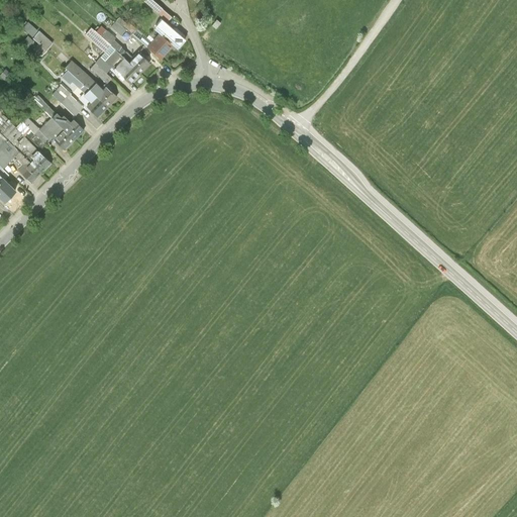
[(171,17),(151,0),(145,0),(144,2),(167,21),(171,17)]
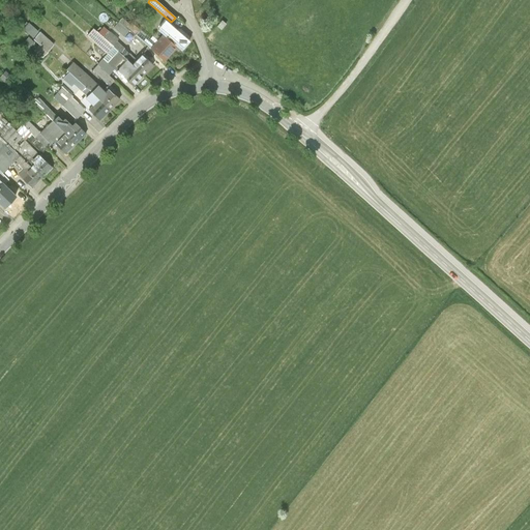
[(178,31),(165,20),(158,27),(169,36),(167,37),(173,42),(174,40),(183,48),(189,40),(187,39),(189,37),(180,29),(178,31)]
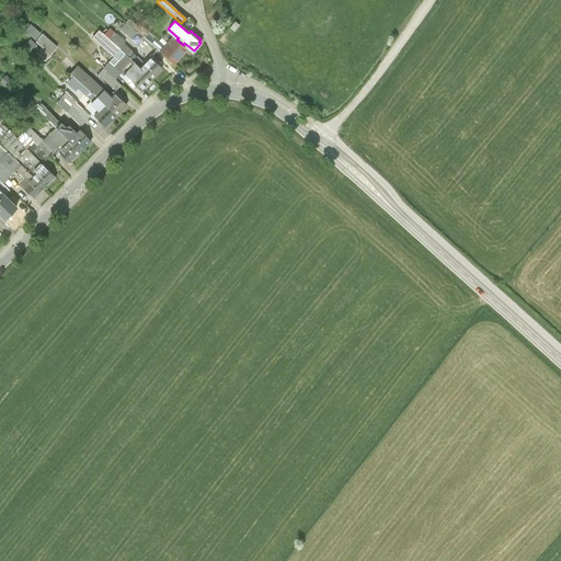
[(137,32),(126,23),(119,30),(130,38),(137,32)]
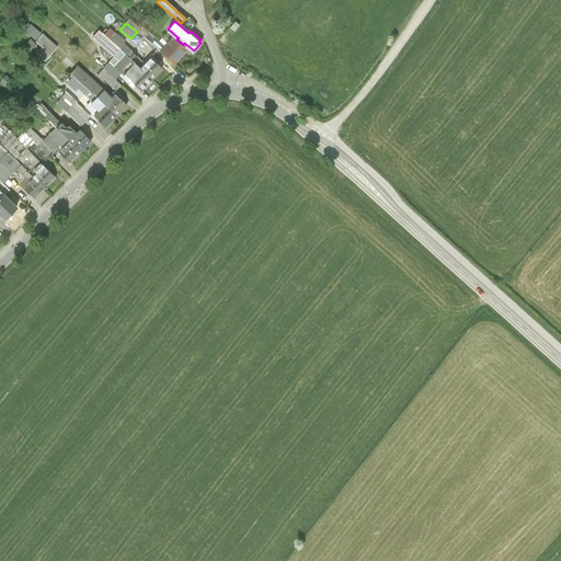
[(35,39),(41,34),(30,25),(25,31),(35,39)]
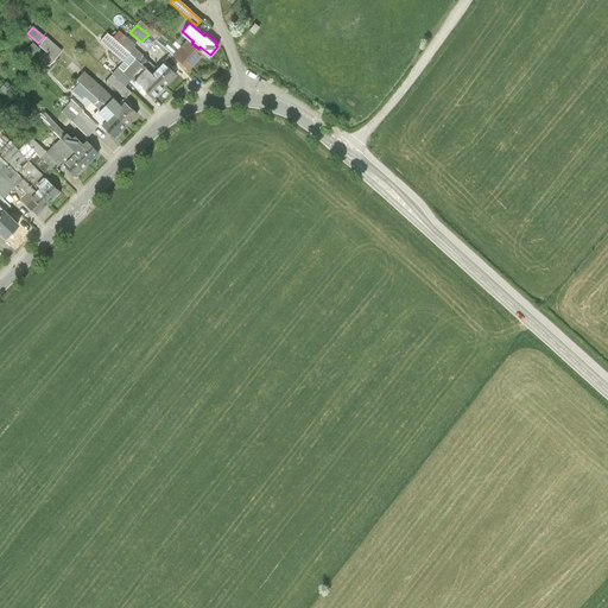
[(128,52),(119,44),(107,33),(100,42),(121,61),(128,52)]
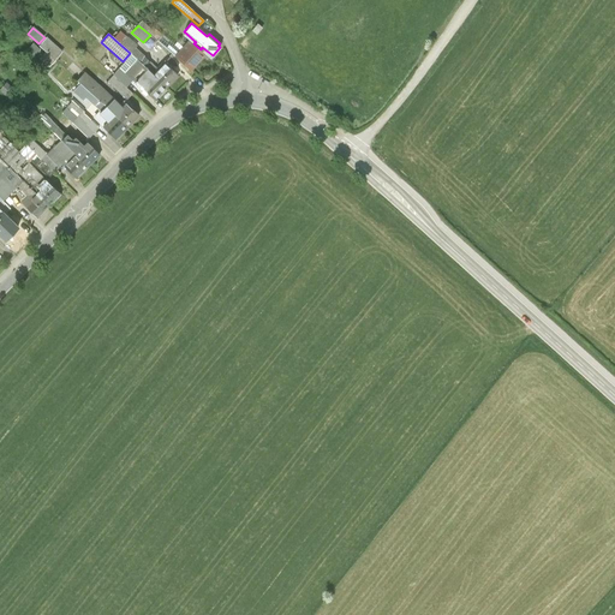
[(190,40),(180,49),(162,34),(157,41),(190,70),(191,69),(206,54),(201,49),(193,43),(190,40)]
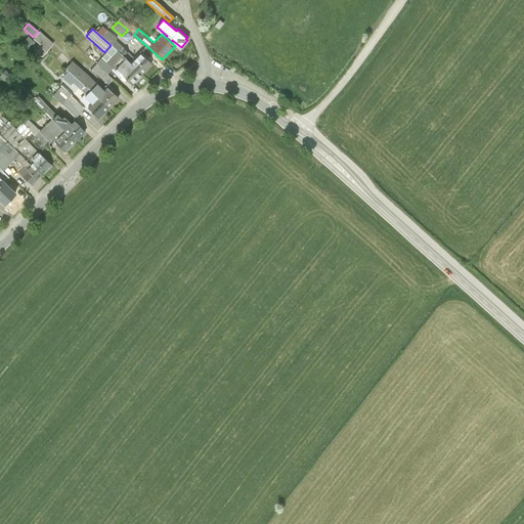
[(52,44),(39,32),(33,39),(39,44),(46,51),(52,44)]
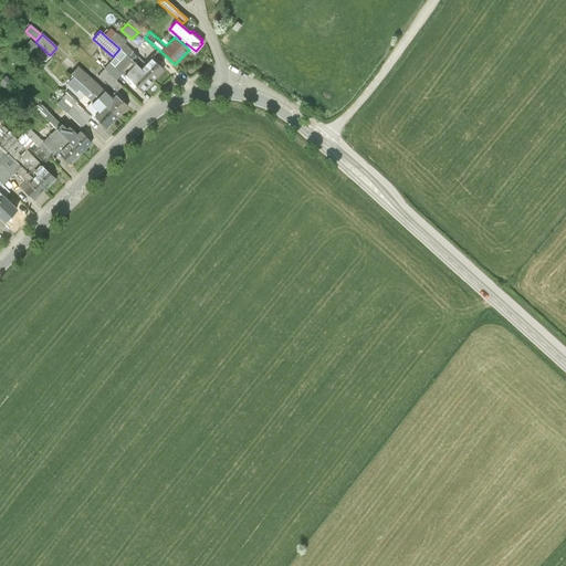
[(133,52),(124,44),(126,42),(117,34),(111,41),(119,49),(126,54),(128,55),(133,52)]
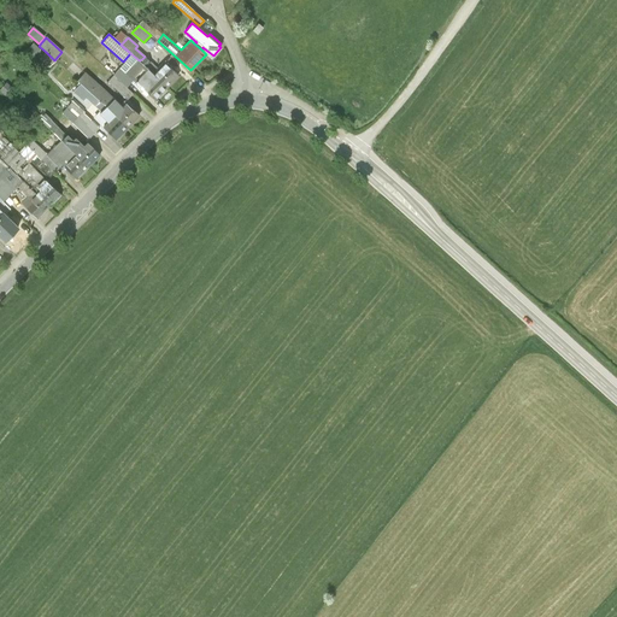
[(40,50),(34,43),(29,48),(36,54),(40,50)]
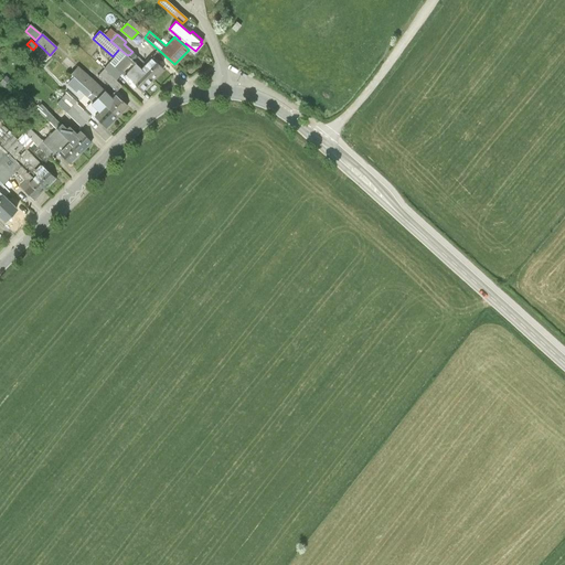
[(50,55),(42,48),(35,53),(44,62),(51,55),(50,55)]
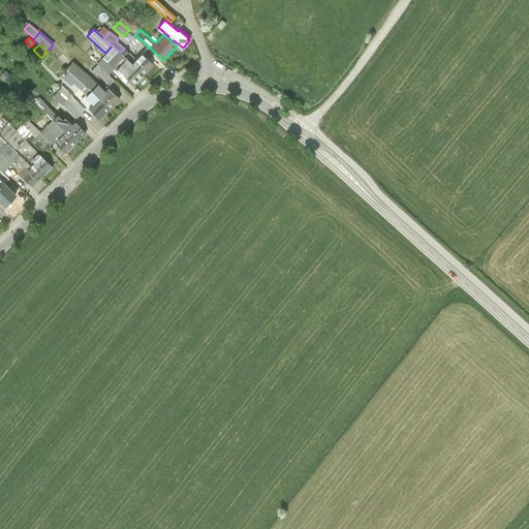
[(129,53),(124,49),(120,52),(125,57),(129,53)]
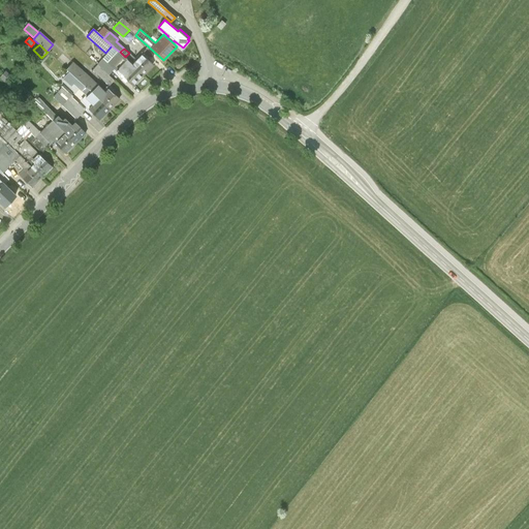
[(125,57),(120,52),(118,51),(107,62),(114,69),(116,71),(118,69),(122,74),(121,74),(132,85),(143,75),(130,63),(125,57)]
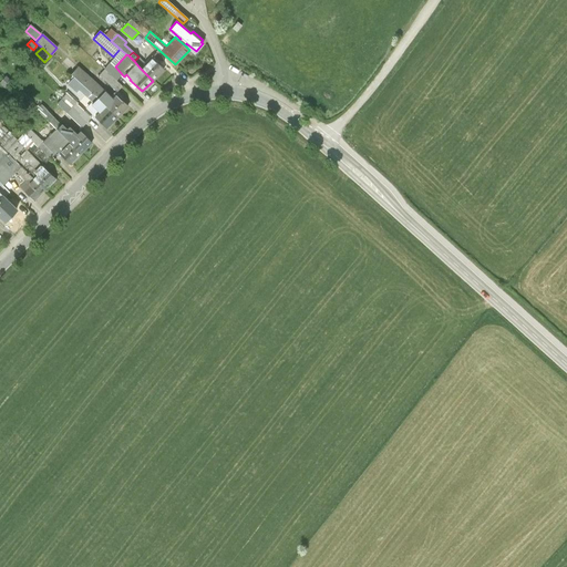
[(144,63),(138,57),(134,61),(140,68),(144,63)]
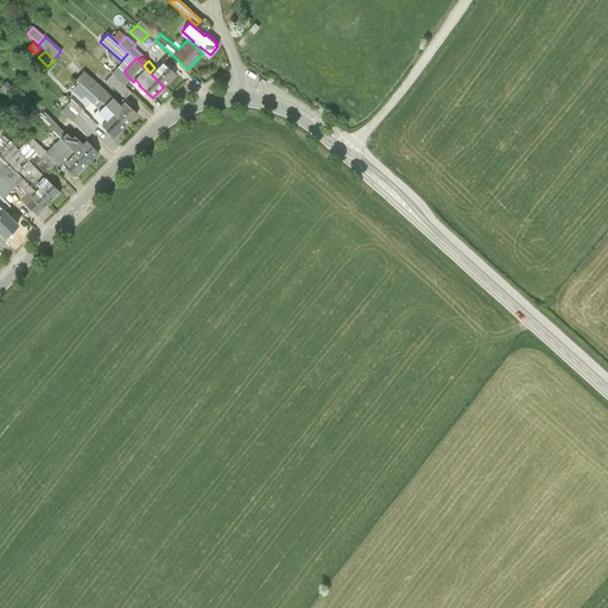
[(175,75),(162,61),(154,68),(150,73),(164,87),(175,75)]
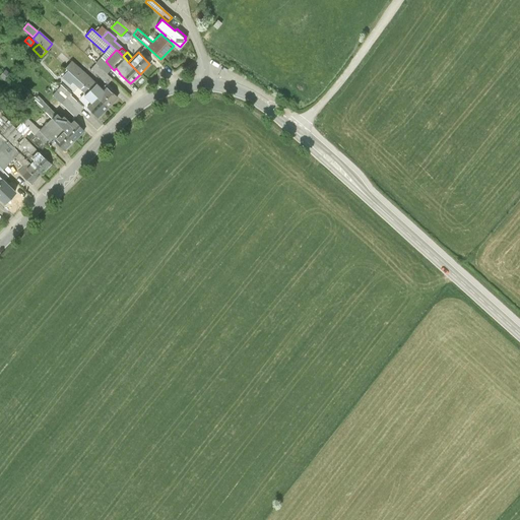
[(106,61),(102,58),(96,63),(99,66),(107,73),(112,68),(106,61)]
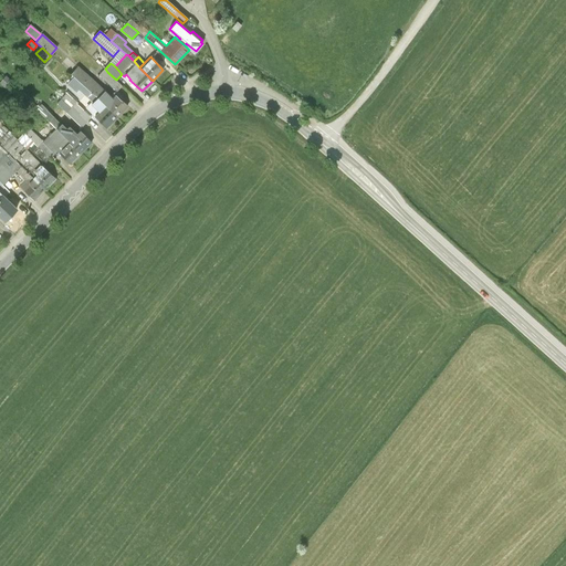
[(103,91),(77,66),(72,73),(75,76),(92,93),(93,94),(97,97),(103,91)]
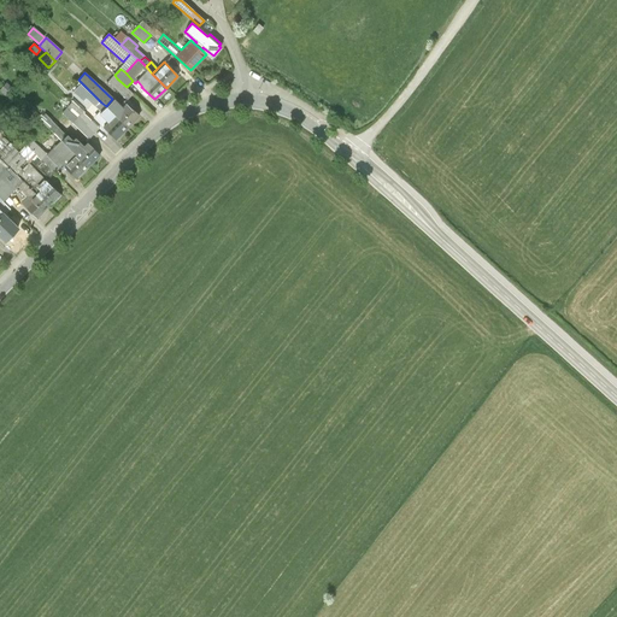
[(127,87),(117,78),(115,75),(109,81),(127,99),(133,93),(127,87)]
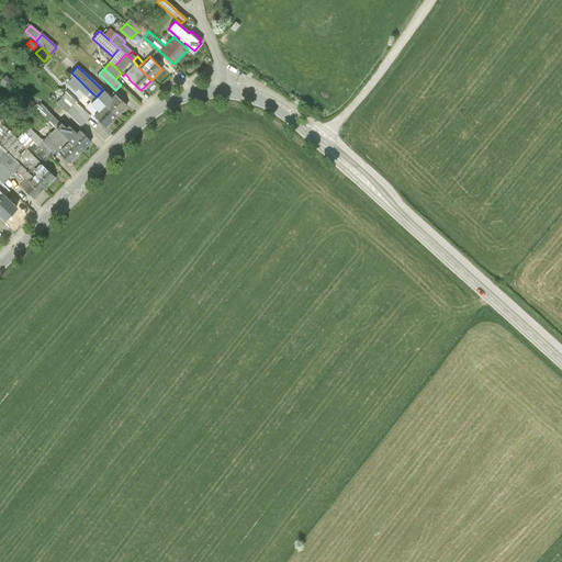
[(91,92),(75,76),(68,83),(76,91),(78,89),(87,97),(91,92)]
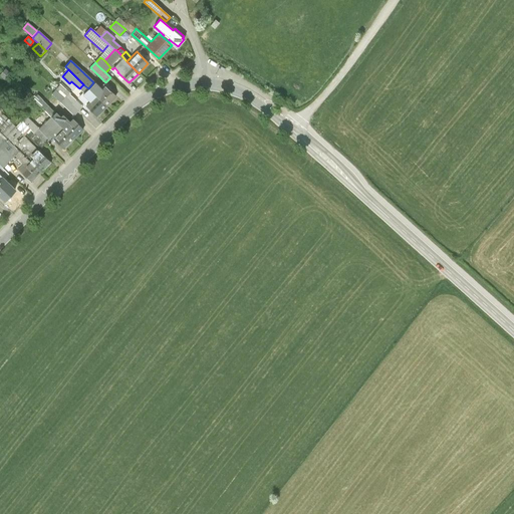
[(10,75),(5,70),(0,74),(5,80),(10,75)]
